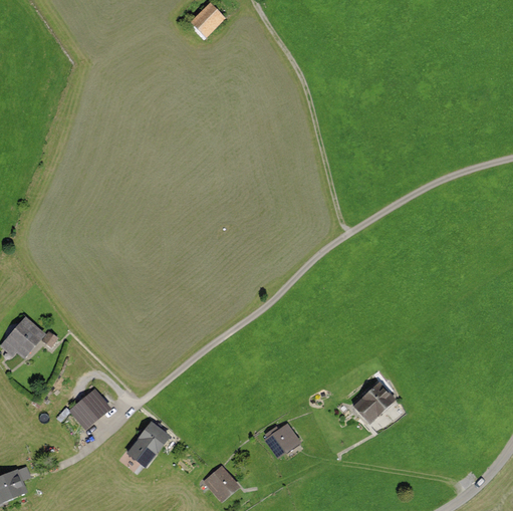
[(211,1),(190,21),(205,38),(227,18),(211,1)]
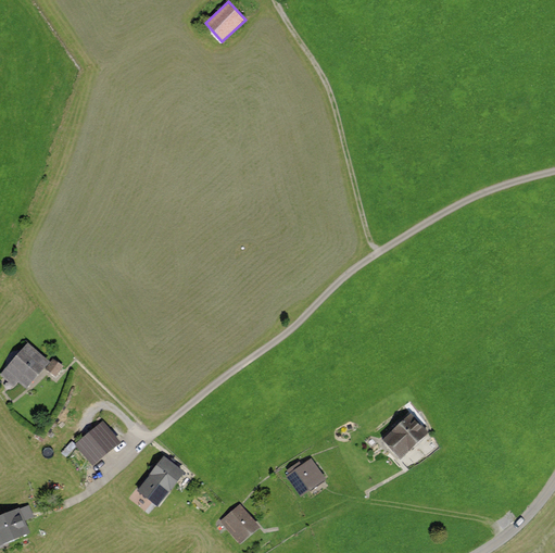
[(48,362),(30,344),(4,372),(15,382),(20,378),(26,385),(48,362)]
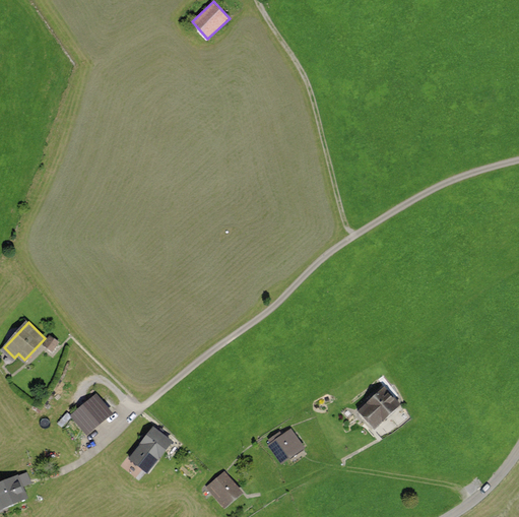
[(59,341),(52,336),(47,344),(53,348),(59,341)]
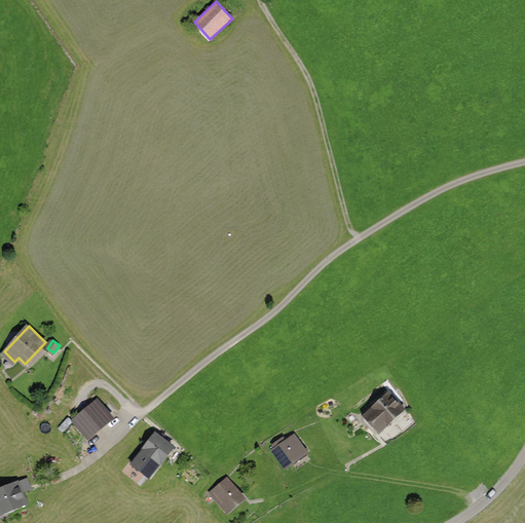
[(390,388),(358,413),(374,436),(408,411),(390,388)]
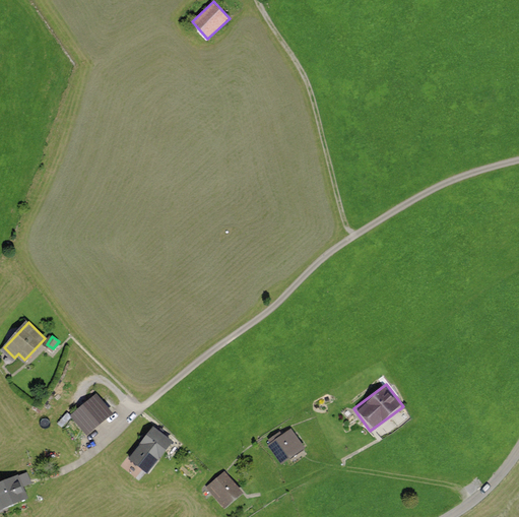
[(112,412),(99,395),(75,414),(88,431),(112,412)]
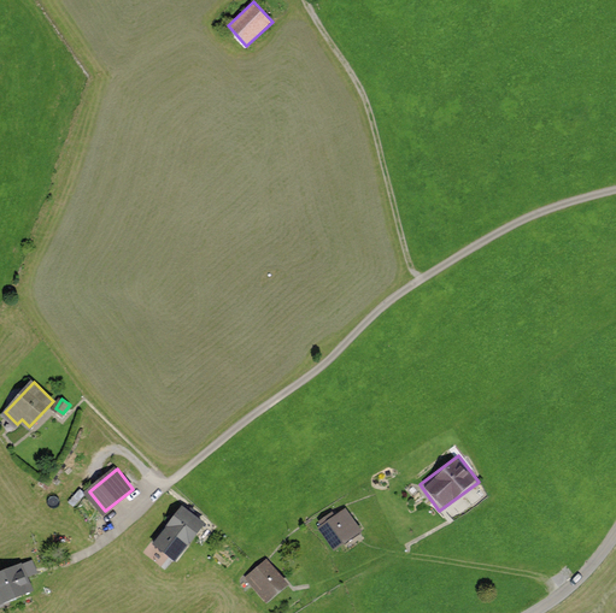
[(185,504),(157,535),(179,554),(206,522),(185,504)]
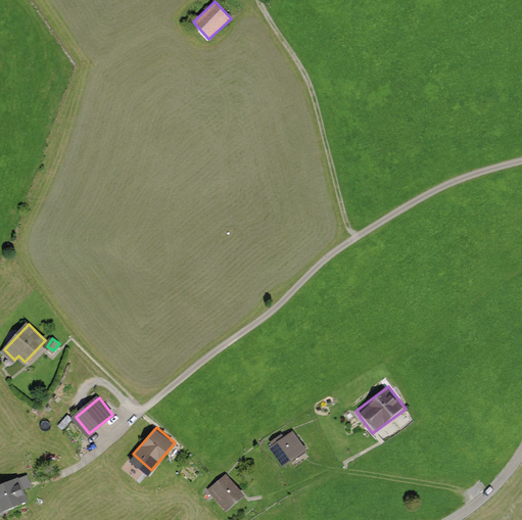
[(294,431),(268,445),(279,466),(305,451),(294,431)]
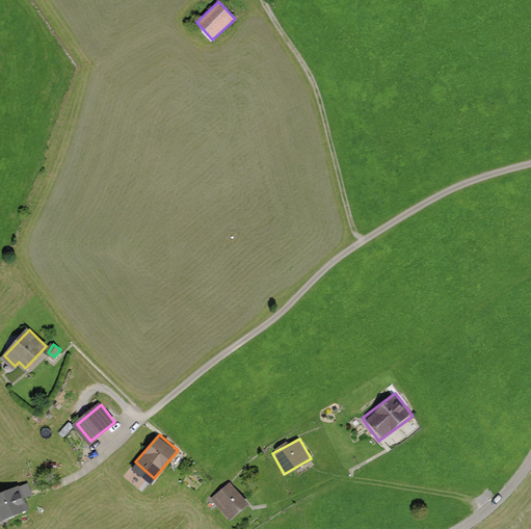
[(246,504),(231,483),(211,498),(228,519),(246,504)]
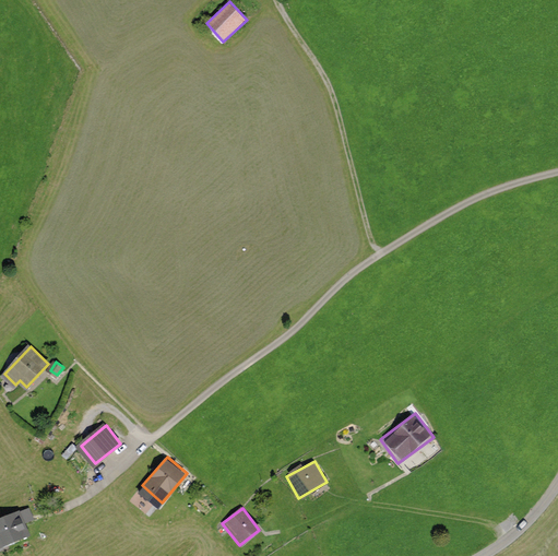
[(0,520),(0,547),(28,536),(19,513),(0,520)]
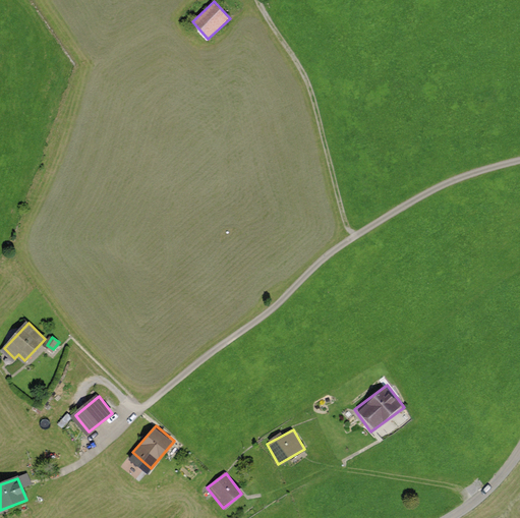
All buildings are outlined.
